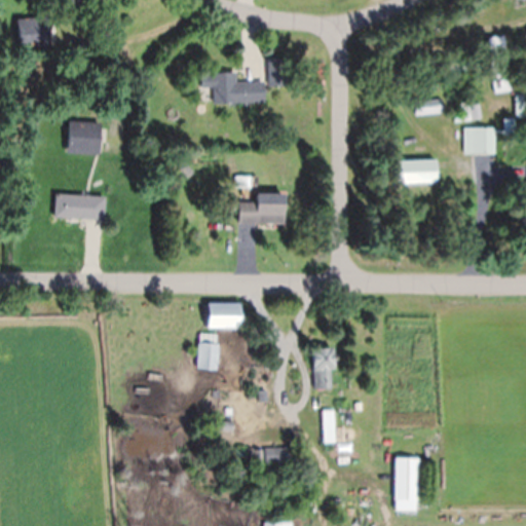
[(17,49),(49,49),(49,20),(17,20),(17,49)]
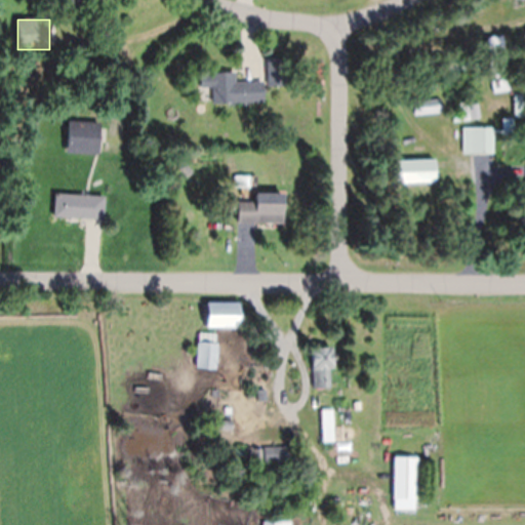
[(507,91),(503,36),(487,38),(490,81),(491,81),(492,92),(507,91)]
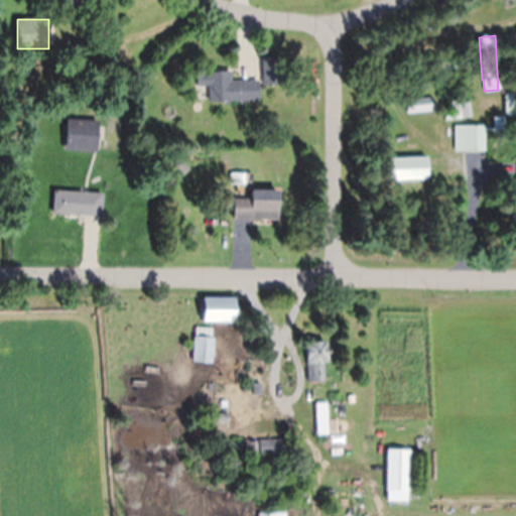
[(263,58),(263,85),(279,85),(279,58),(263,58)]
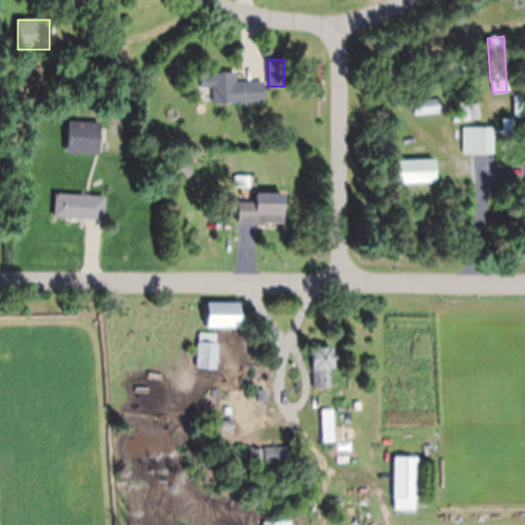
[(212,105),(264,103),(263,81),(236,83),(235,73),(200,75),(200,89),(211,89),(212,105)]
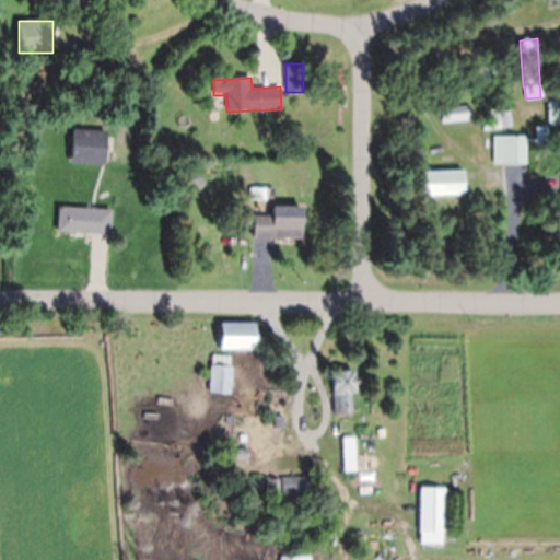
[(559,125),(559,101),(547,101),(547,125),(559,125)]
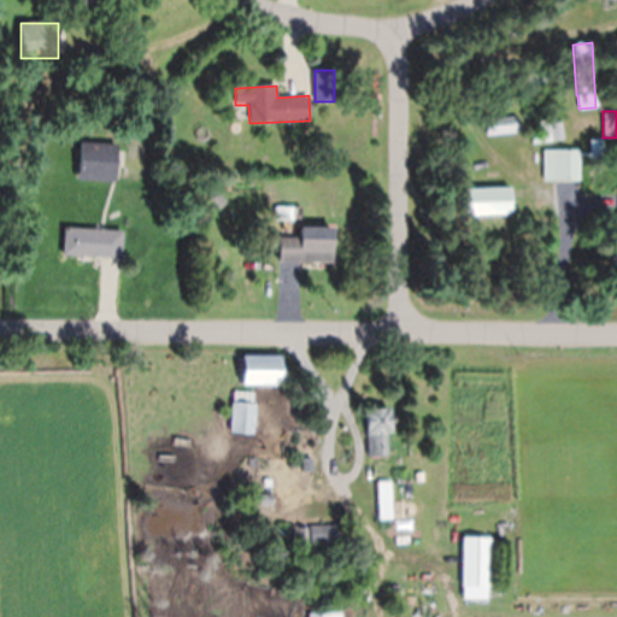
[(518,118),(485,121),(486,136),(519,134),(518,118)]
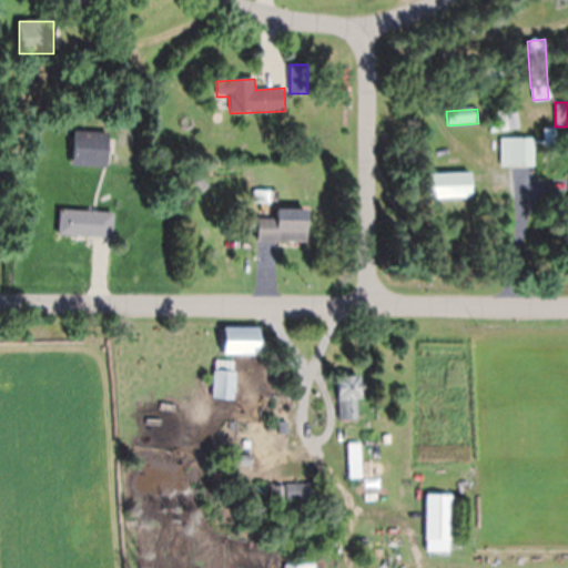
[(499,130),(517,130),(517,110),(499,110),(499,130)]
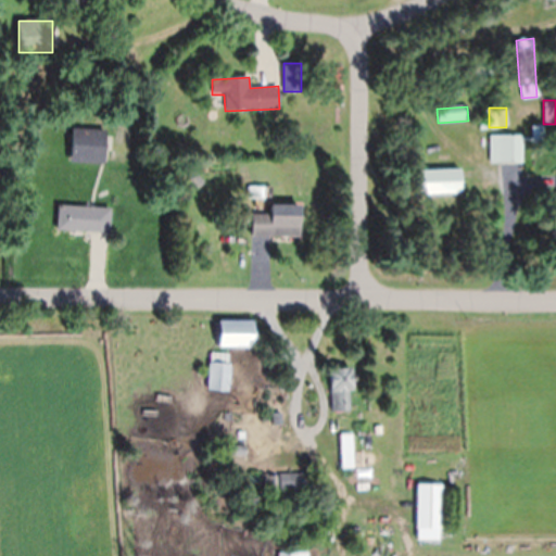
[(541,126),(531,127),(532,143),(541,142),(541,126)]
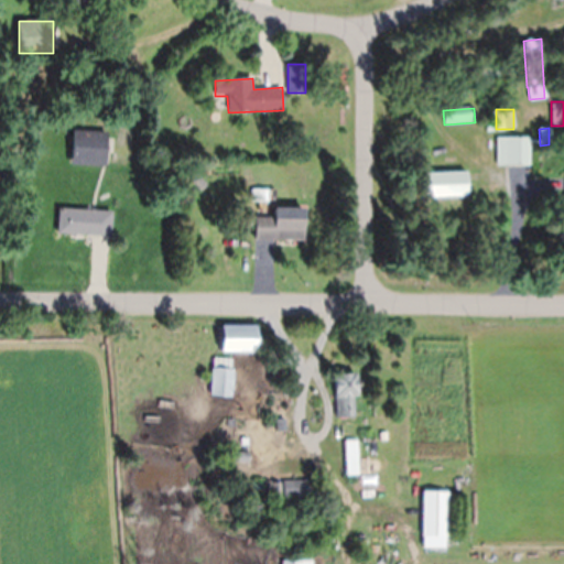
[(73,166),(107,166),(107,131),(73,131),(73,166)]
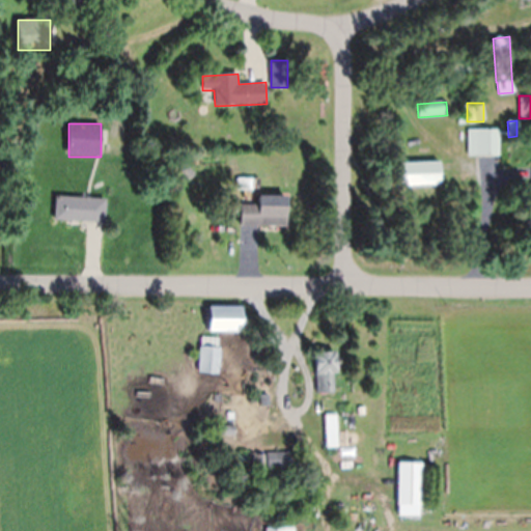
[(498,130),(468,130),(468,156),(498,156),(498,130)]
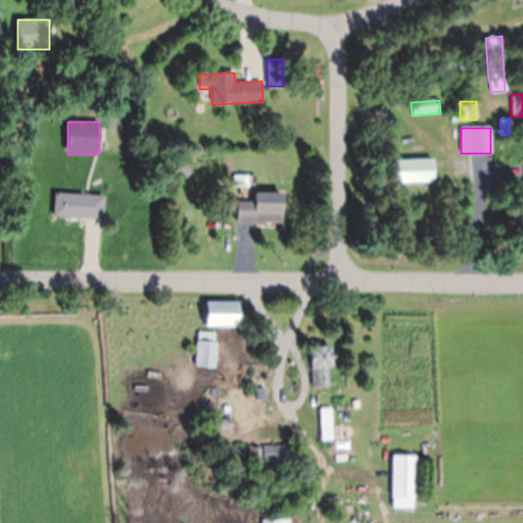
[(434,184),(434,160),(393,160),(393,184),(434,184)]
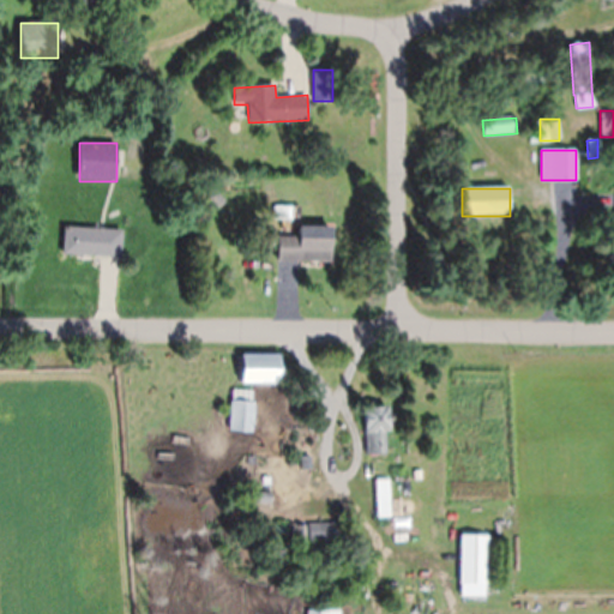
[(332,260),(332,227),(299,227),(299,238),(277,238),(277,260),(332,260)]
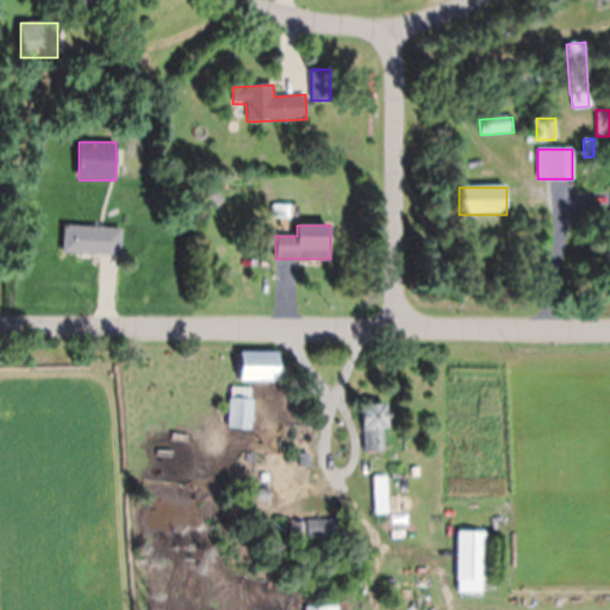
[(120,255),(122,228),(66,226),(64,254),(120,255)]
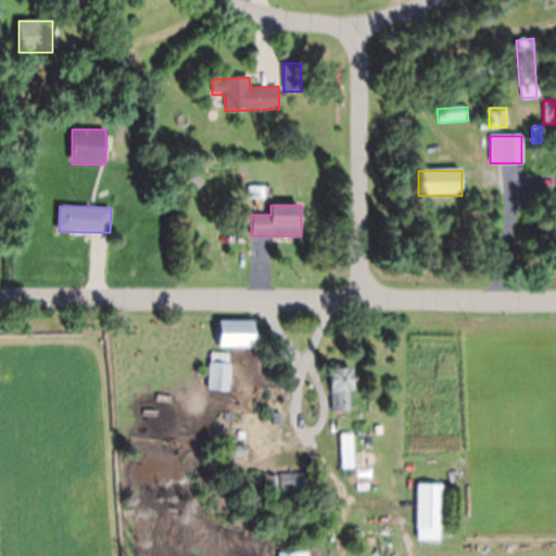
[(253,348),(253,321),(218,321),(218,348),(253,348)]
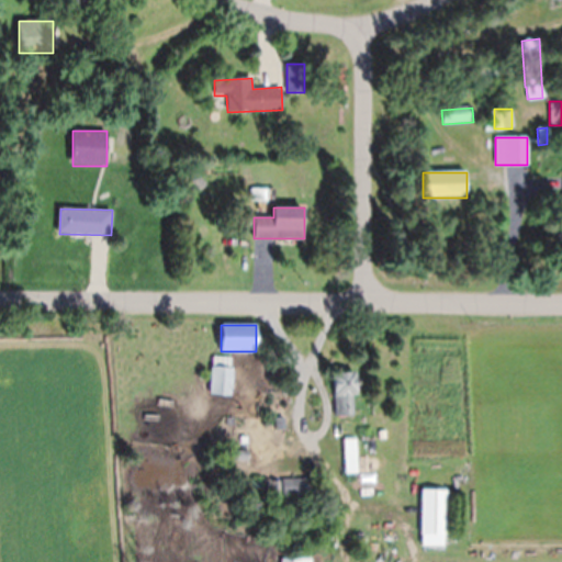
[(233,396),(233,358),(211,358),(211,396),(233,396)]
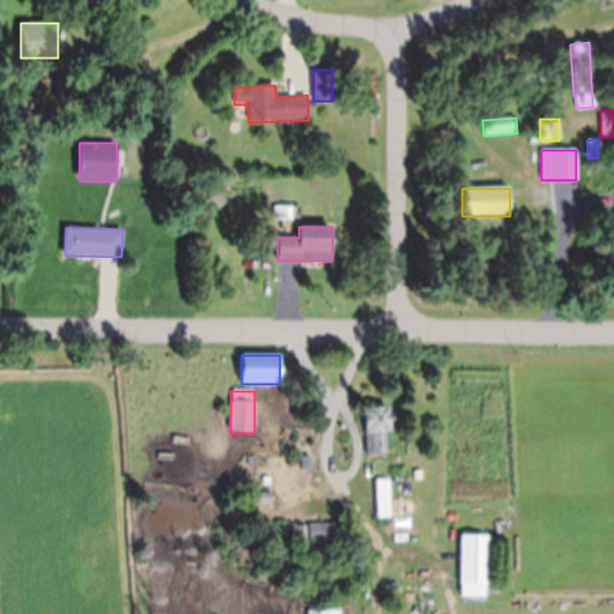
[(366,456),(389,456),(389,408),(366,408),(366,456)]
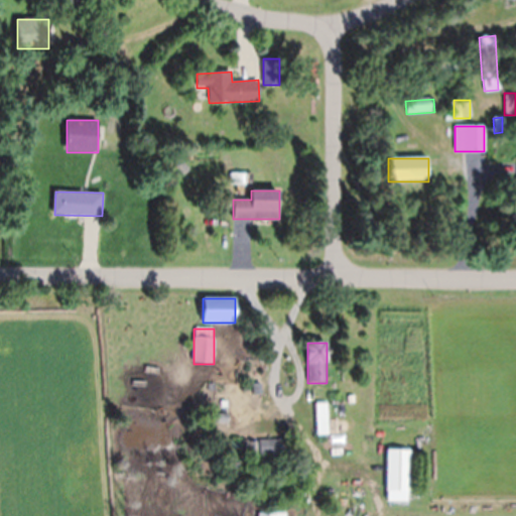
[(328,435),(328,404),(316,404),(316,435),(328,435)]
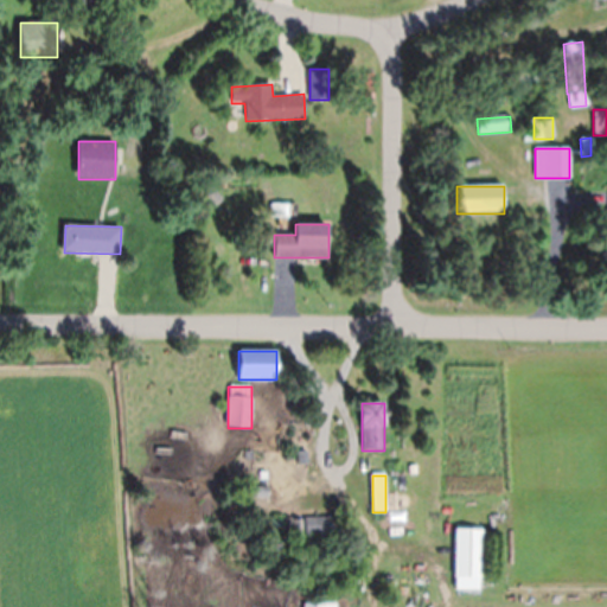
[(306,518),(306,543),(333,543),(333,518),(306,518)]
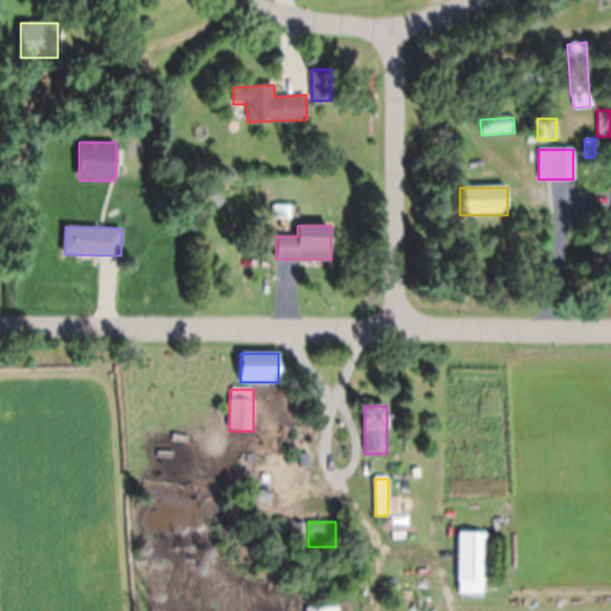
[(486,584),(486,535),(458,535),(458,584),(486,584)]
